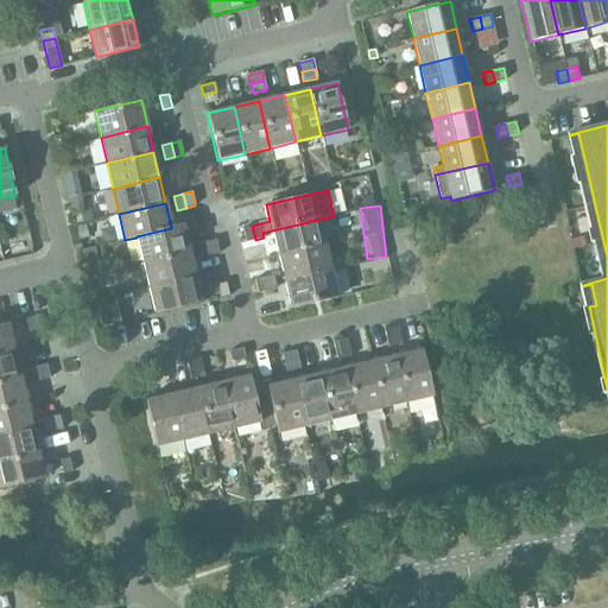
[(272,230),(278,257),(325,245),(320,220),(272,230)]
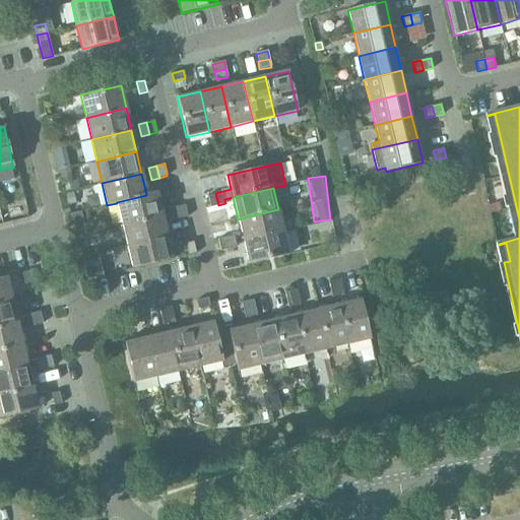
[(117,203),(122,223),(163,214),(156,191),(146,194),(146,195),(117,202),(117,203)]
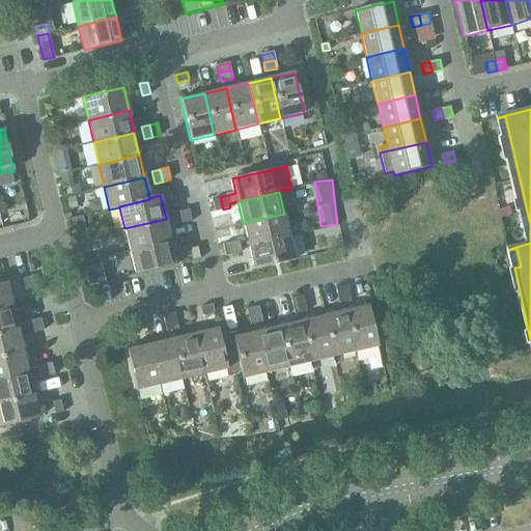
[(75,197),(66,199),(68,208),(77,207),(75,197)]
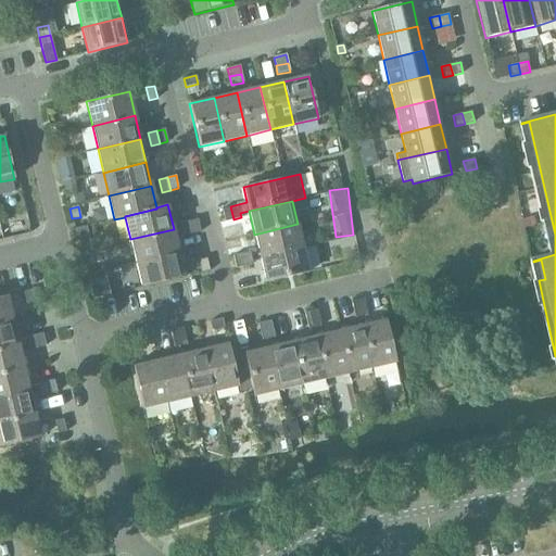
[(230,206),(222,207),(225,222),(234,219),(230,206)]
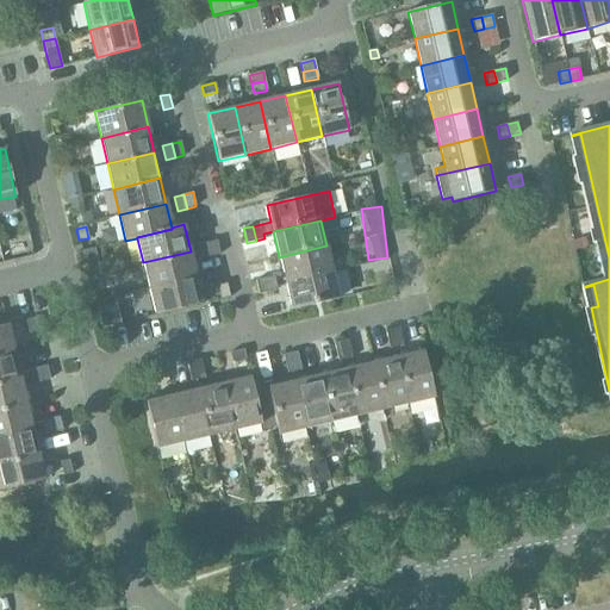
[(217,241),(207,243),(211,256),(221,254),(217,241)]
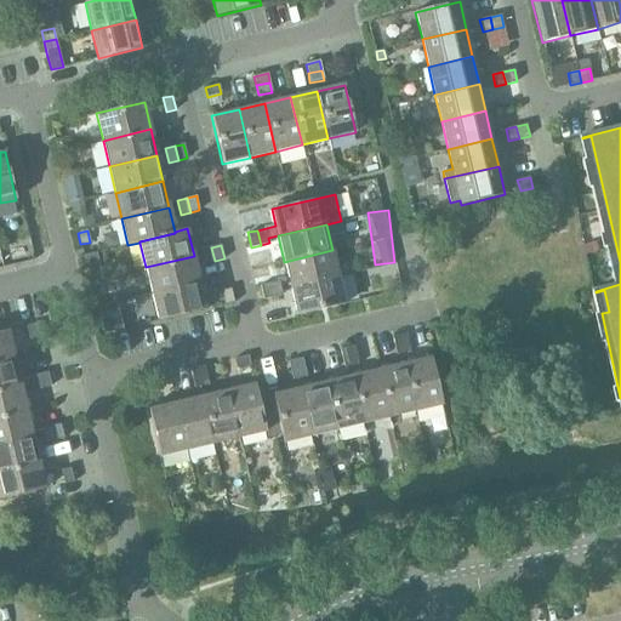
[(215,261),(211,248),(201,249),(205,263),(215,261)]
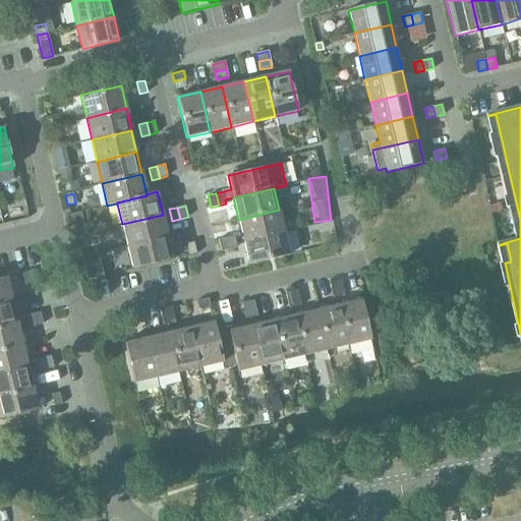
[(238,220),(243,241),(284,232),(279,210),(238,220)]
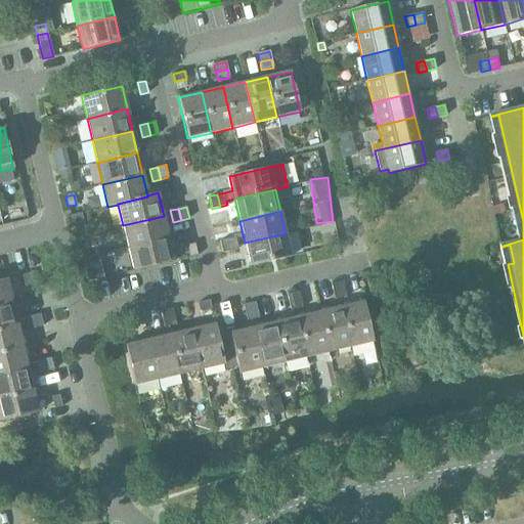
[(123,225),(128,248),(169,237),(164,216),(123,225)]
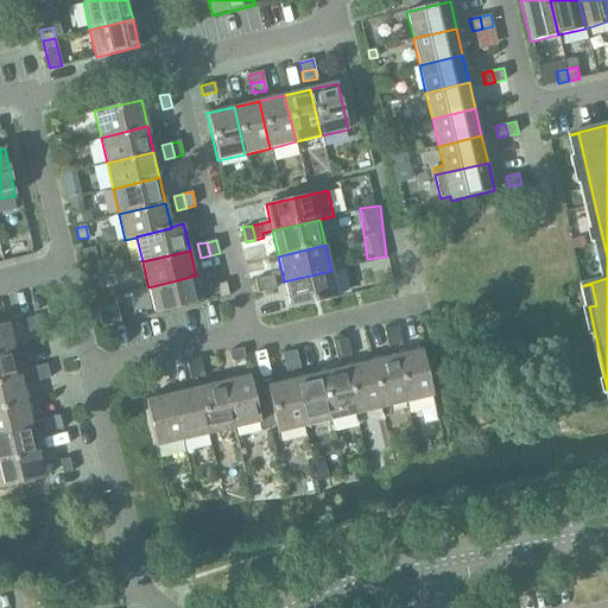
[(331,271),(284,282),(291,309),(337,298),(331,271)]
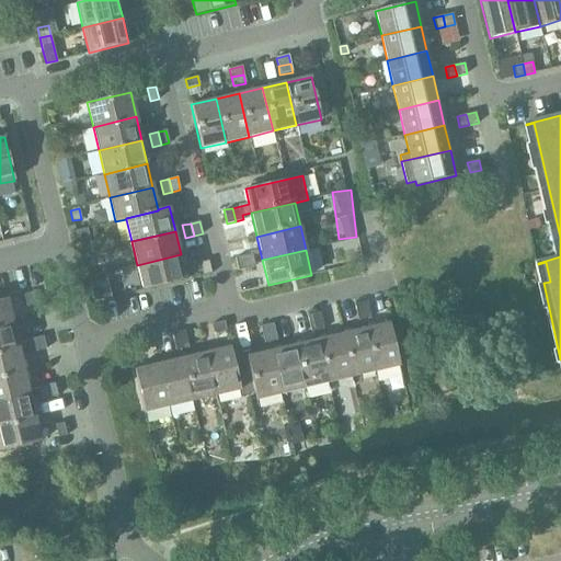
[(252,253),(243,255),(247,268),(254,266),(252,253)]
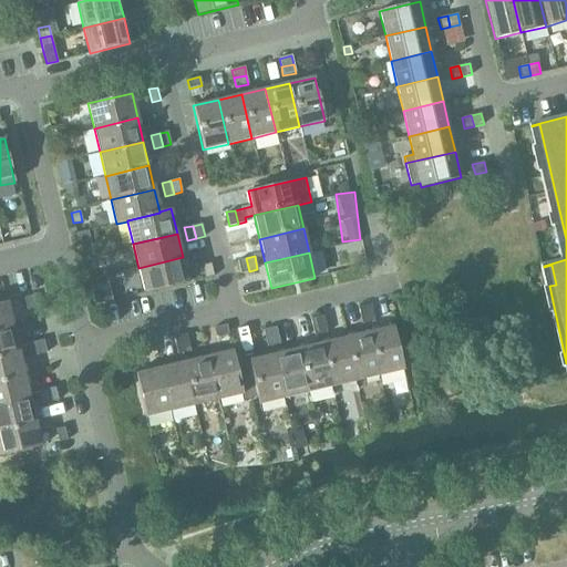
[(183,257),(138,268),(144,292),(188,282),(183,257)]
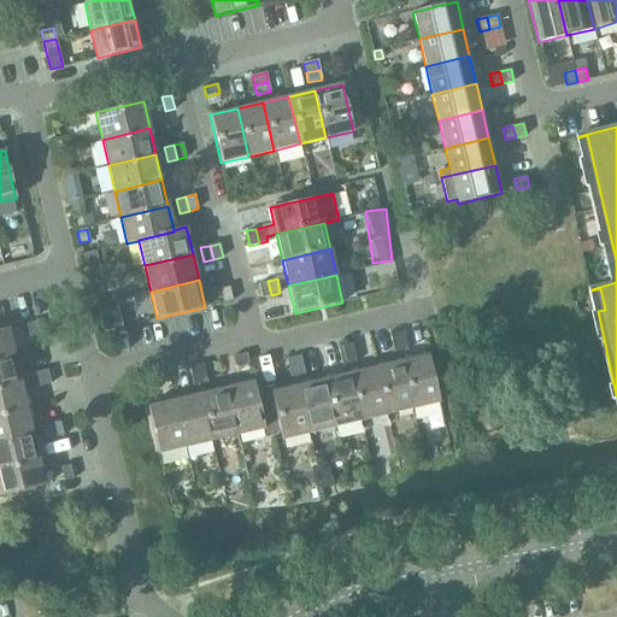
[(271,295),(268,281),(258,283),(262,298),(271,295)]
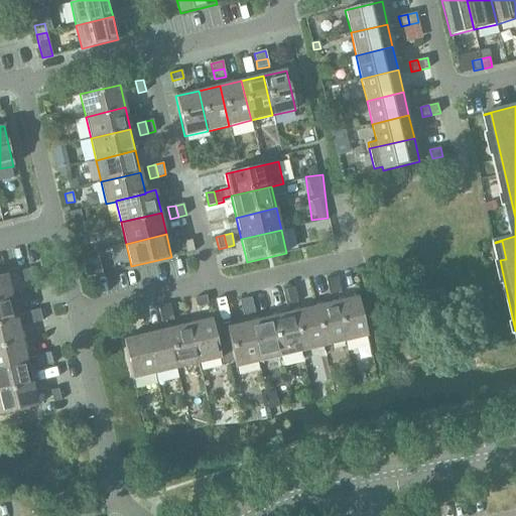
[(195,251),(191,240),(183,242),(186,253),(195,251)]
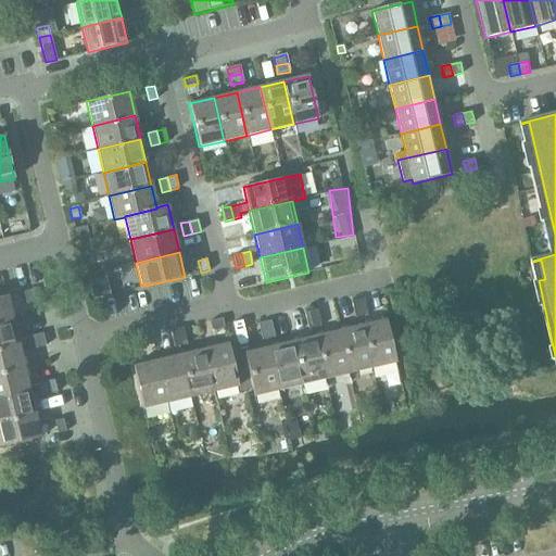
[(111,292),(104,269),(88,275),(95,297),(111,292)]
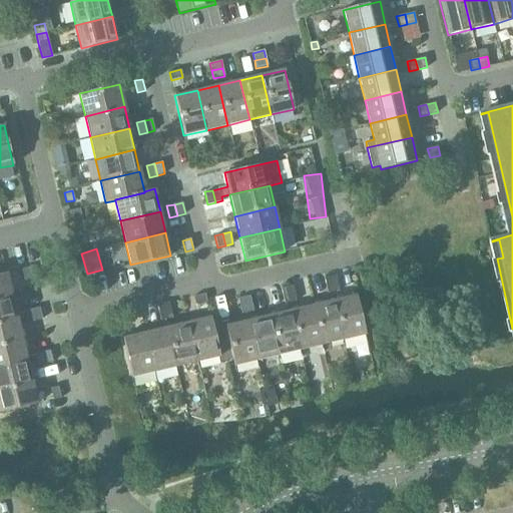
[(22,270),(25,281),(33,279),(30,268),(22,270)]
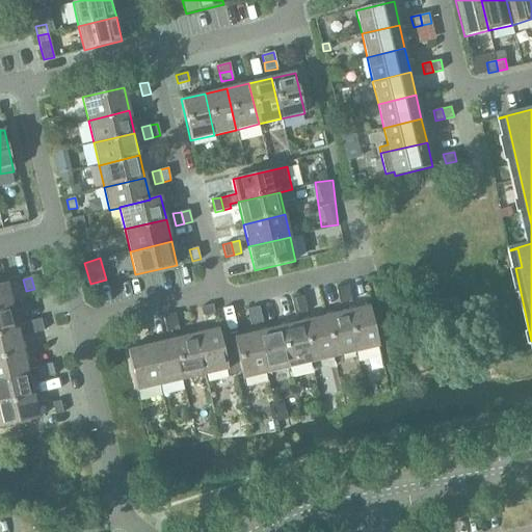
[(0,284),(0,309),(12,307),(6,283),(0,284)]
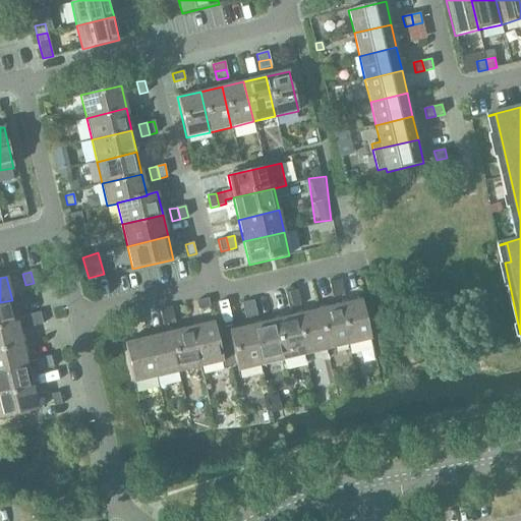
[(329,282),(331,290),(343,287),(341,279),(329,282)]
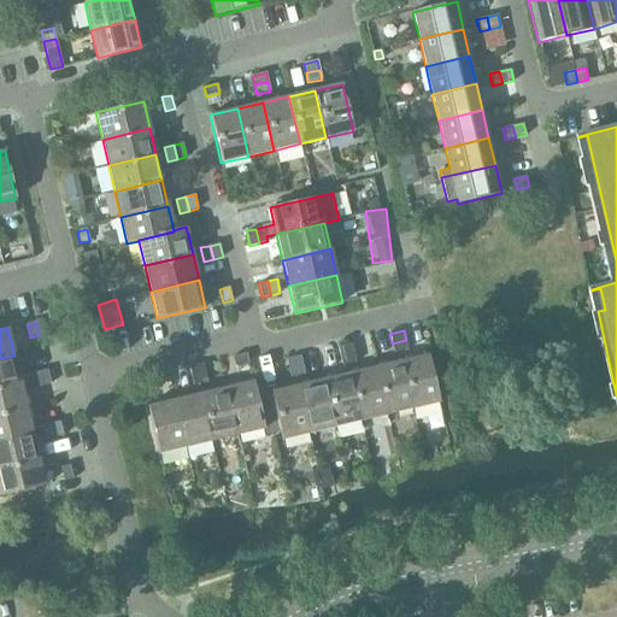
[(406,340),(392,344),(394,353),(409,350),(406,340)]
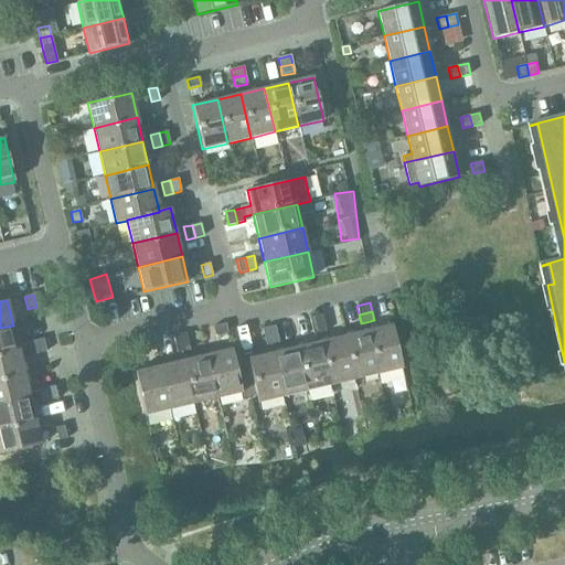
[(309,317),(311,326),(324,323),(322,315),(309,317)]
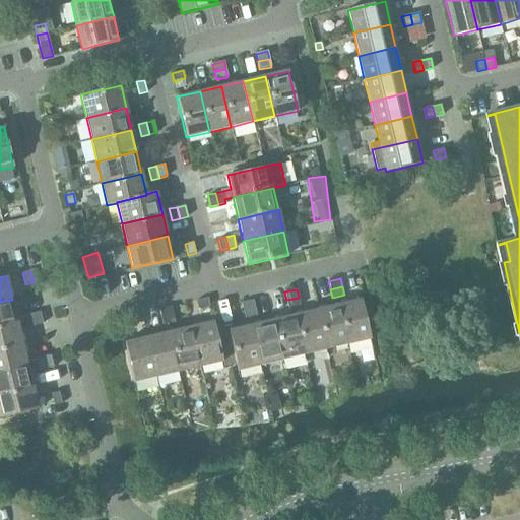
[(196,301),(198,309),(209,306),(207,298),(196,301)]
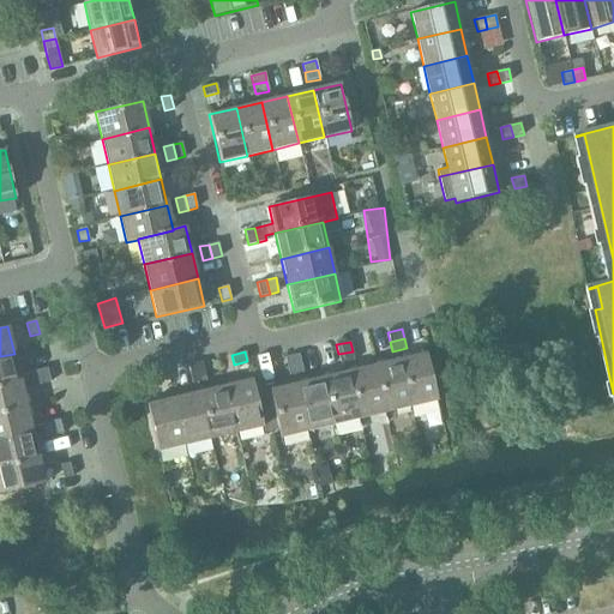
[(353,351),(338,354),(341,363),(355,360),(353,351)]
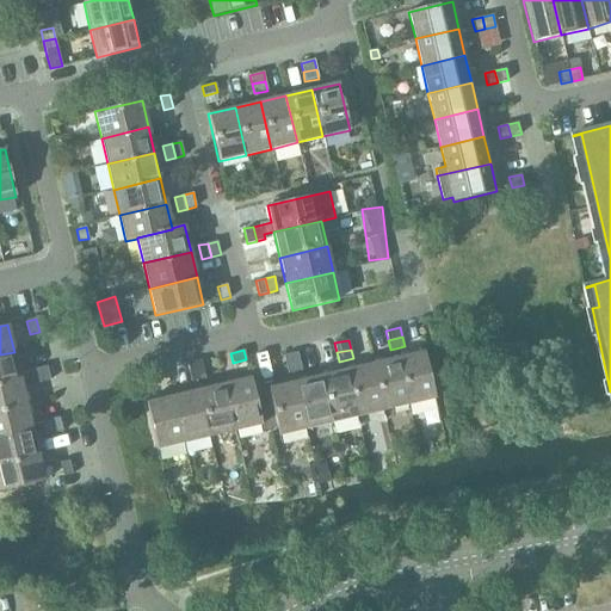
[(424,351),(397,358),(408,405),(434,399),(424,351)]
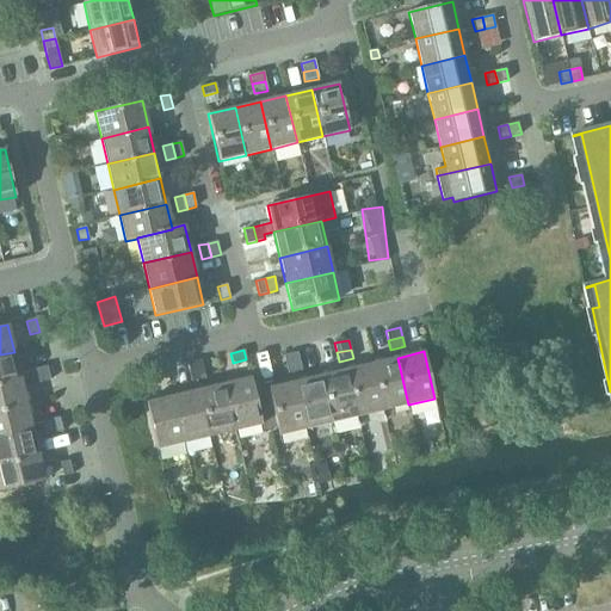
[(0,355),(0,381),(20,377),(14,352),(0,355)]
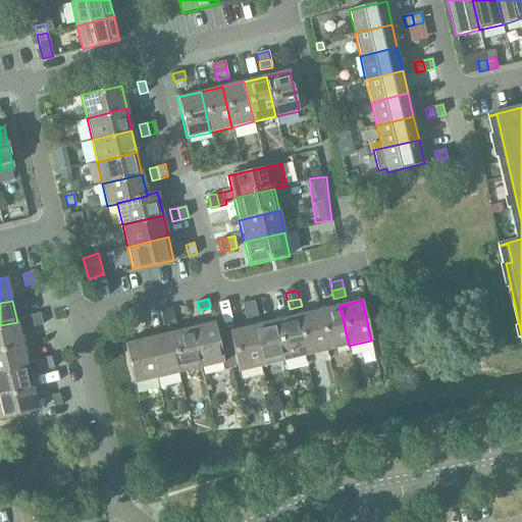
[(242,304),(244,312),(256,309),(254,301),(242,304)]
